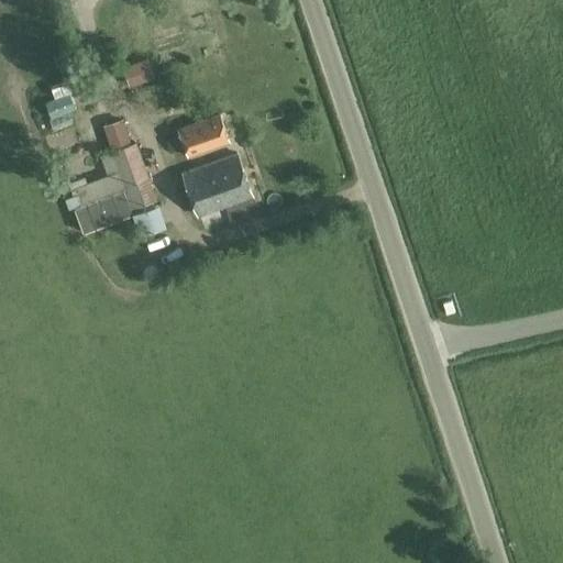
[(154,77),(147,58),(127,66),(134,85),(154,77)]
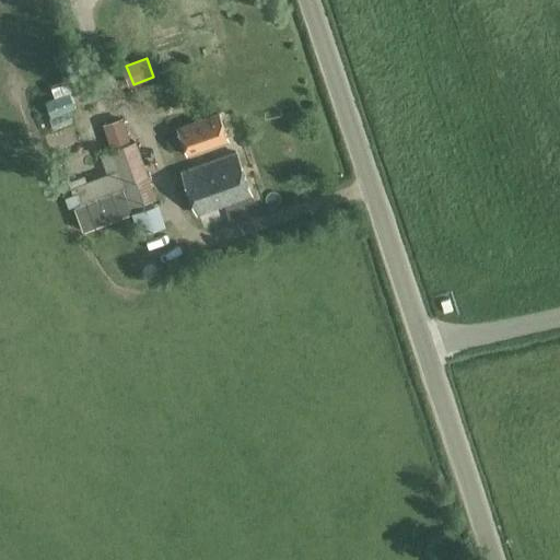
[(45,101),(51,117),(74,108),(68,92),(45,101)]
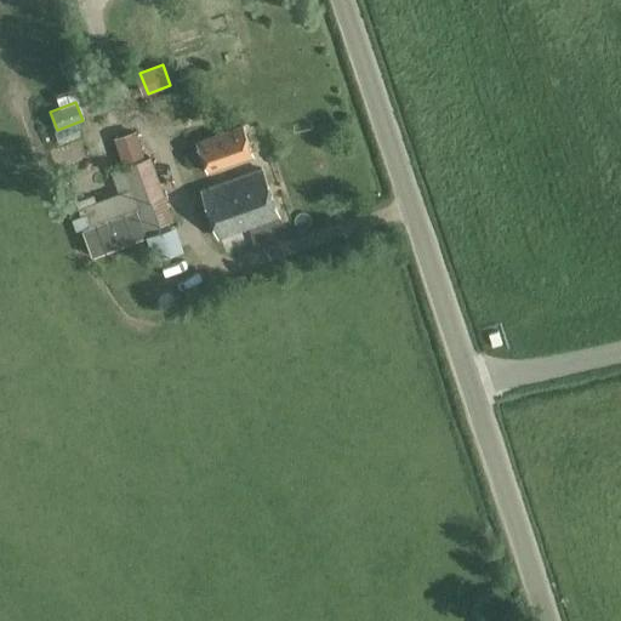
[(241,123),(197,140),(208,169),(252,153),(241,123)]
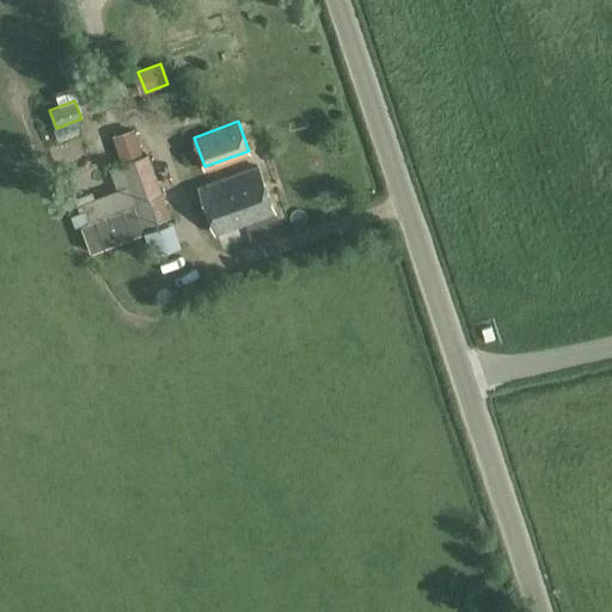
[(142,153),(135,133),(114,141),(121,161),(142,153)]
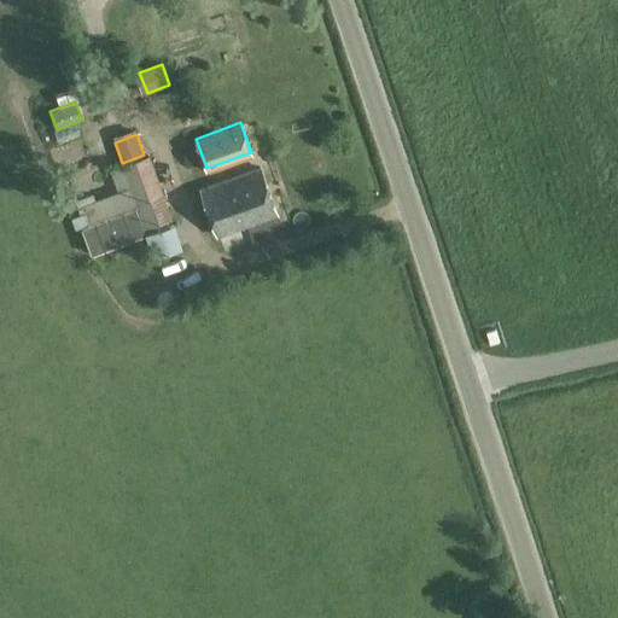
[(124,164),(132,188),(136,205),(145,228),(172,219),(150,156),(124,164)]
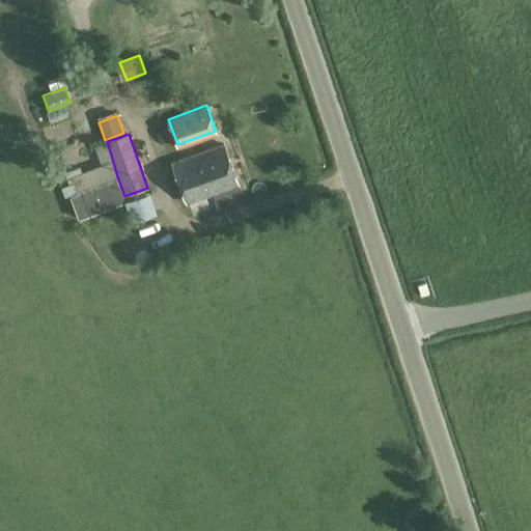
[(224,145),(172,162),(187,204),(238,187),(224,145)]
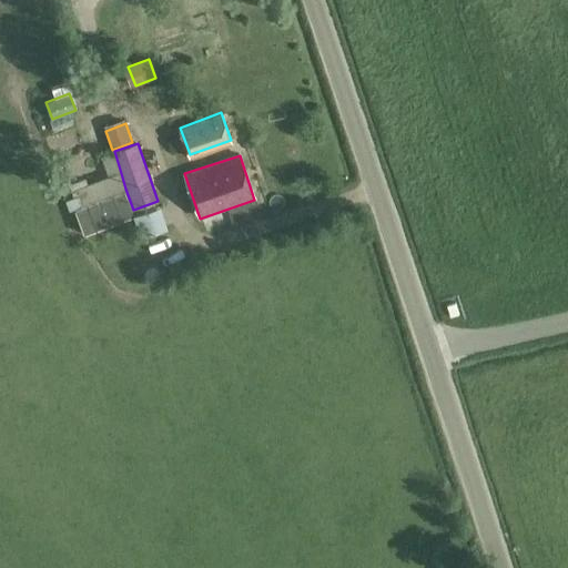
[(109,176),(75,189),(82,205),(125,189),(121,173),(109,176)]
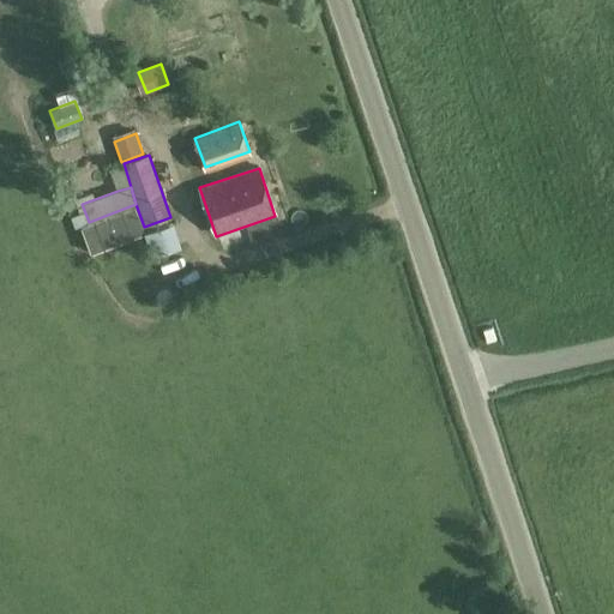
[(91,252),(145,234),(144,233),(134,206),(82,226),(91,252)]
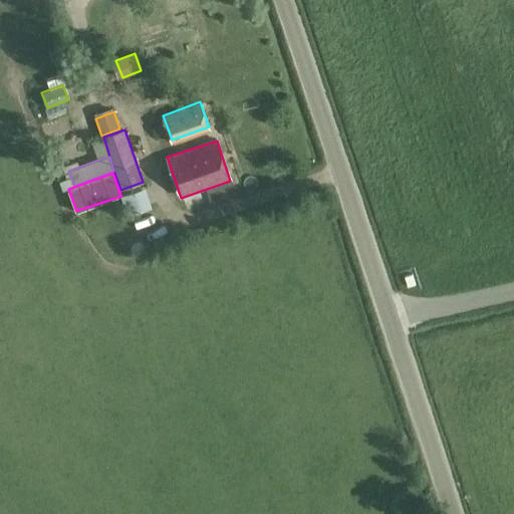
[(146,187),(124,195),(131,213),(152,206),(146,187)]
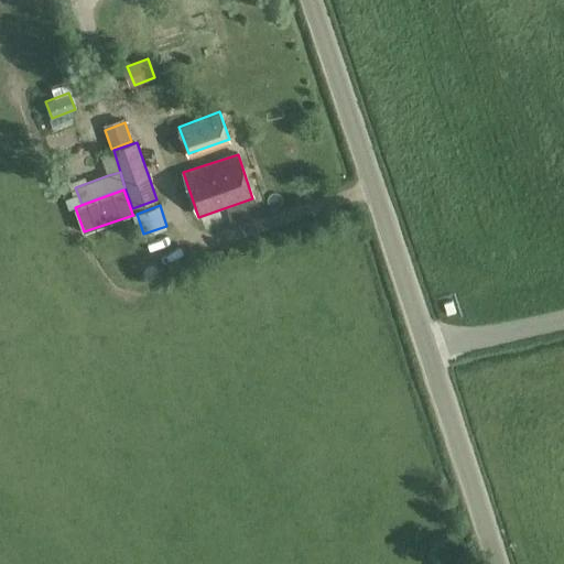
All buildings are outlined.
